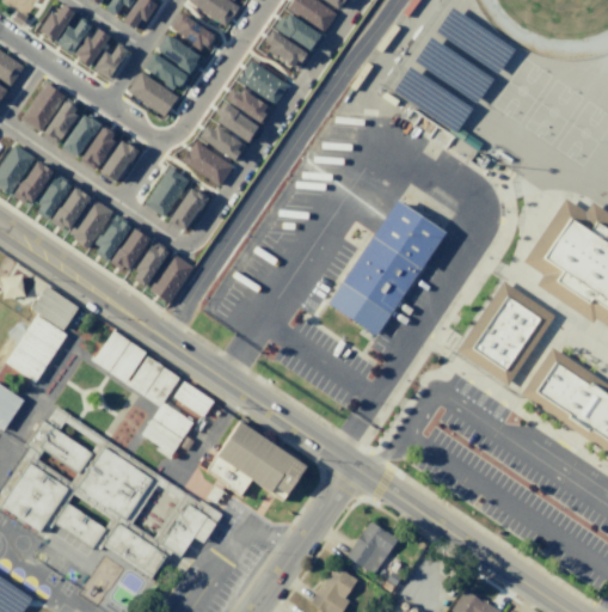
[(129,7),(134,0),(110,0),(106,7),(116,14),(123,4),(129,7)]
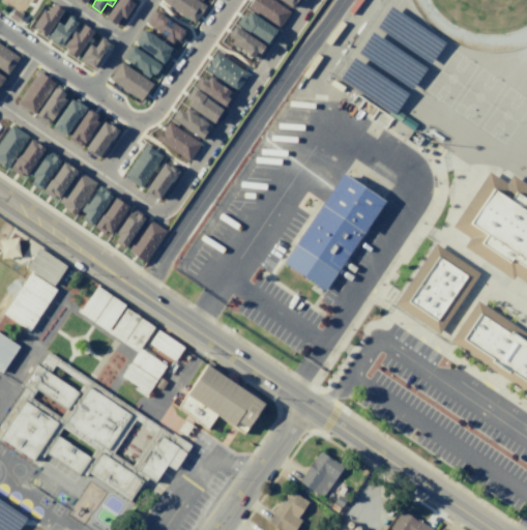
[(117,0),(136,0),(138,1),(126,19),(122,16),(116,25),(107,18),(117,0)]
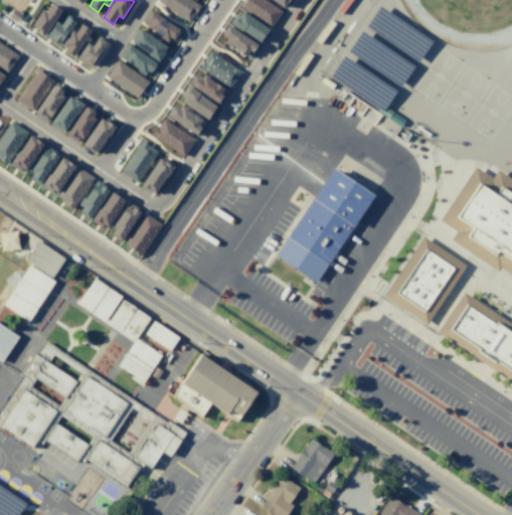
[(190,22),(201,5),(193,0),(160,0),(160,1),(190,22)]
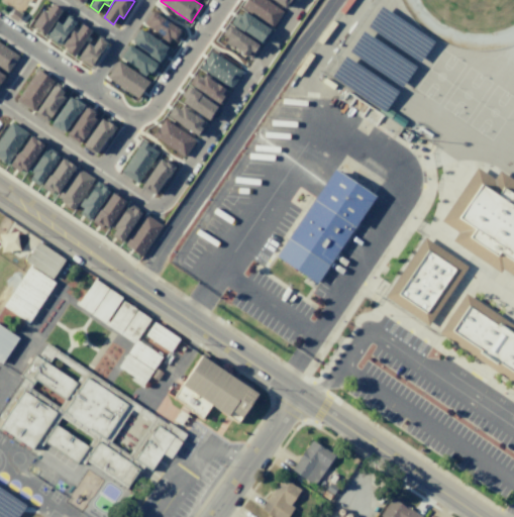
[(244,0),(269,0),(285,11),(274,28),(240,6),(244,0)]
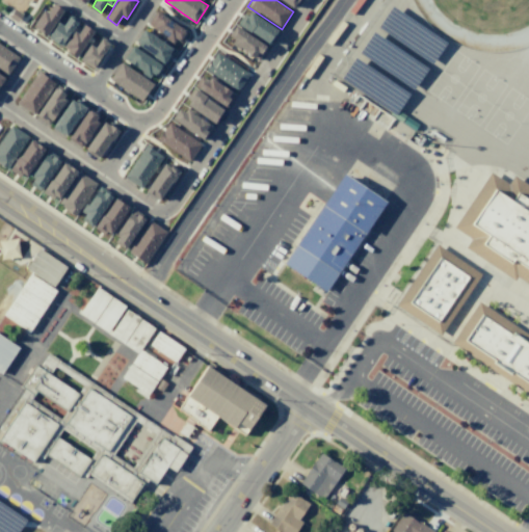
[(299,0),(294,8),(282,0),(299,0)]
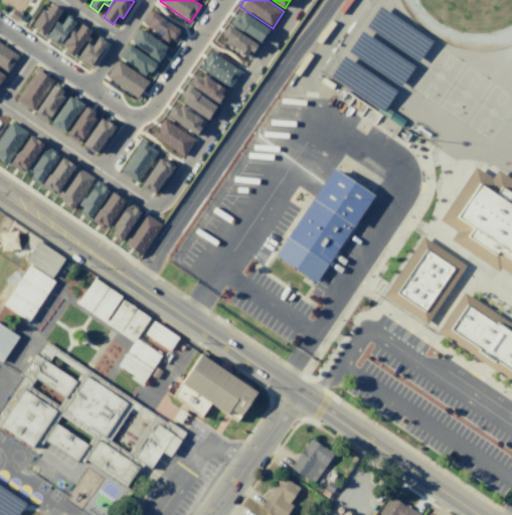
[(53,3),(63,10),(46,35),(37,29),(39,27),(33,23),(43,9),(47,12),(53,3)]
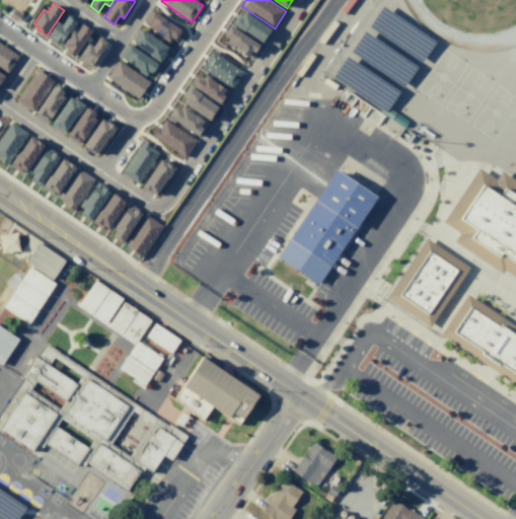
[(370,25),(384,7),(436,43),(422,62),(370,25)]
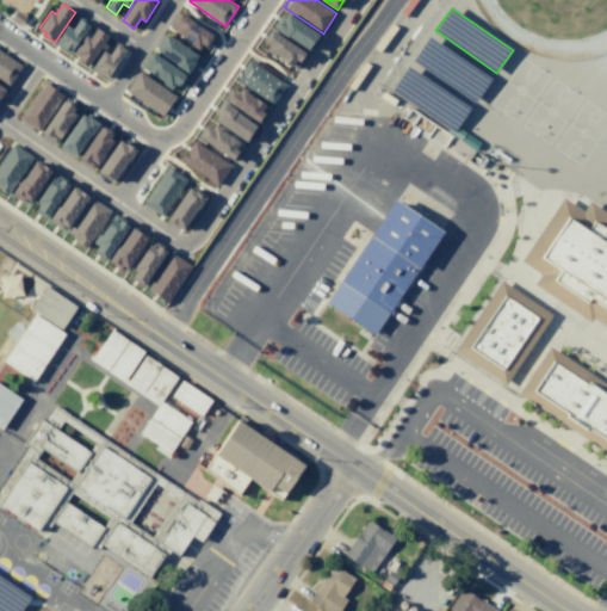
[(12,19),(19,10),(28,17),(22,25),(12,19)]
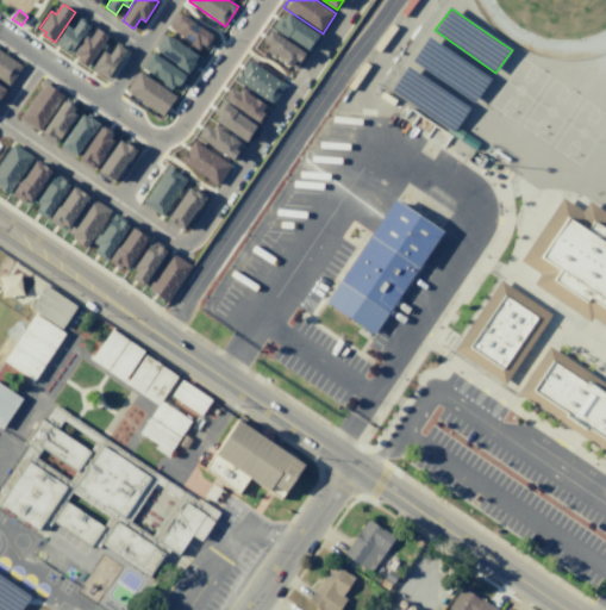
[(210,49),(218,37),(180,11),(168,29),(200,50),(204,44),(210,49)]
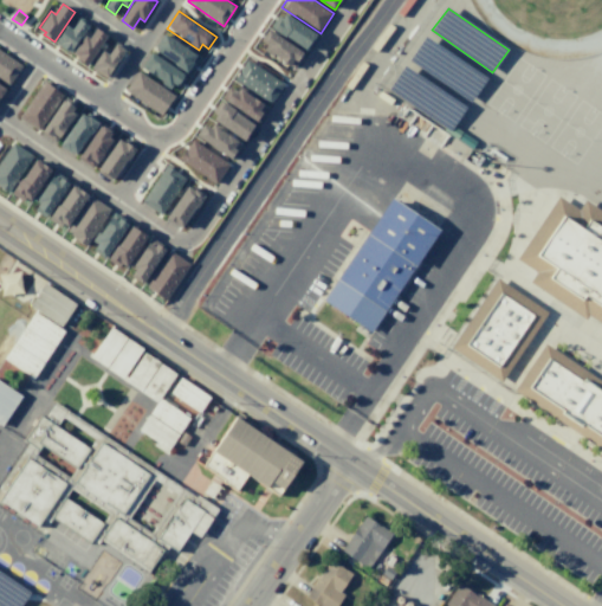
[(287,13),(318,34),(308,51),(274,30),(282,19),(283,19),(287,13)]
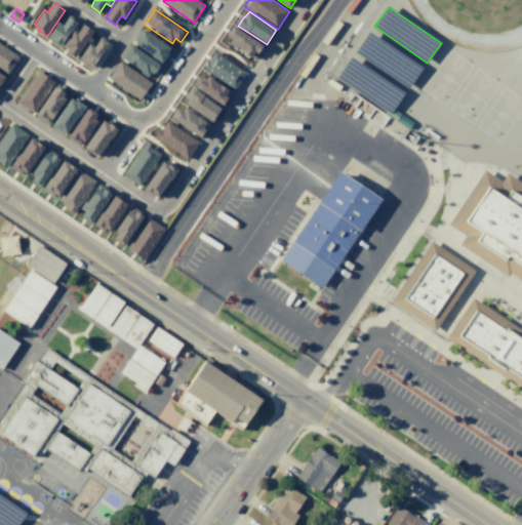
[(71,14),(79,21),(63,46),(48,37),(58,22),(64,25),(71,14)]
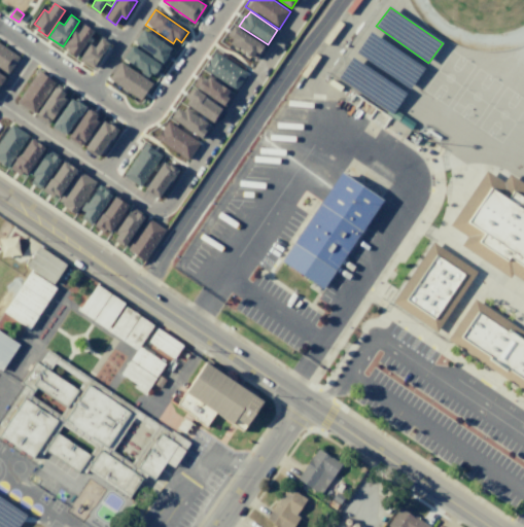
[(77,57),(95,31),(84,25),(79,33),(75,31),(66,45),(70,48),(68,51),(77,57)]
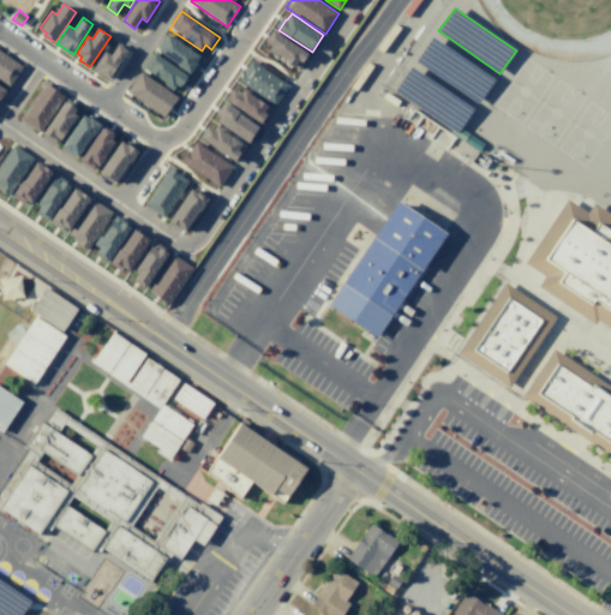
[(274,30),(311,54),(300,70),(280,55),(279,57),(269,51),(273,45),(267,41),(274,30)]
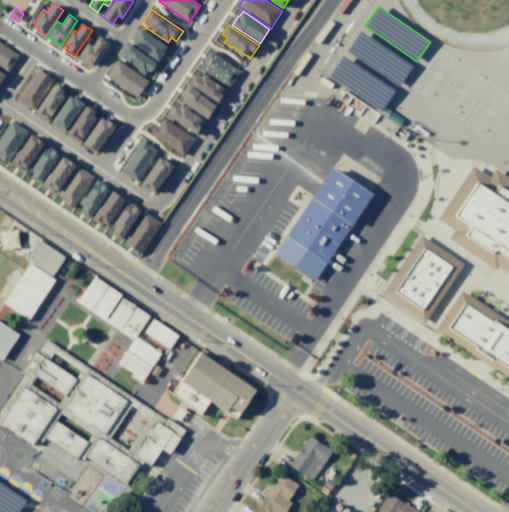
[(161,63),(168,52),(165,50),(167,47),(140,28),(135,36),(136,36),(132,42),(150,54),(149,55),(161,63)]
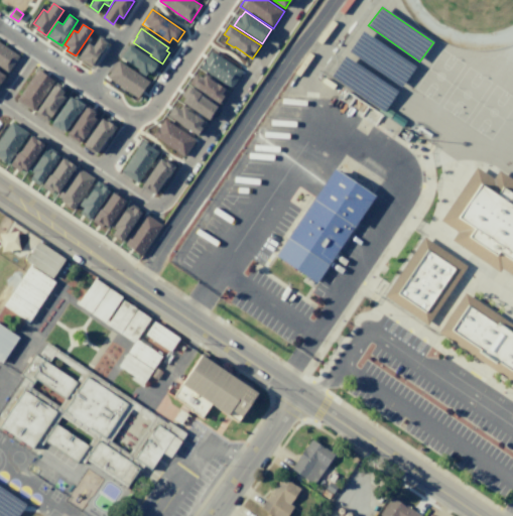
[(348,49),(362,30),(413,67),(399,86),(348,49)]
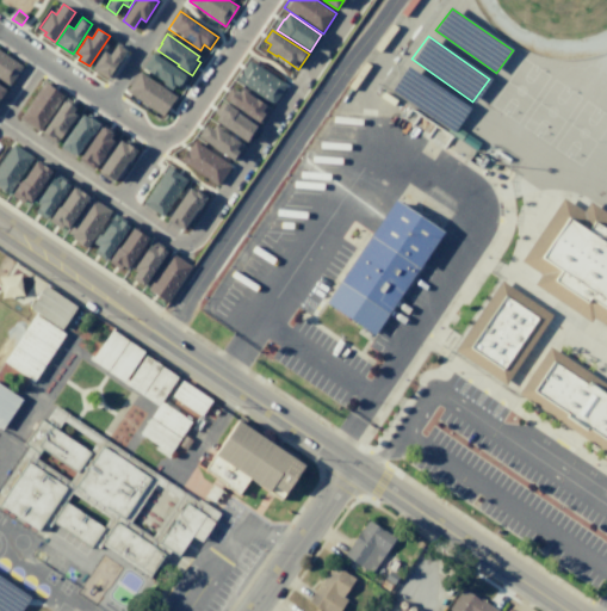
[(119,43),(129,49),(110,79),(93,67),(105,50),(111,54),(119,43)]
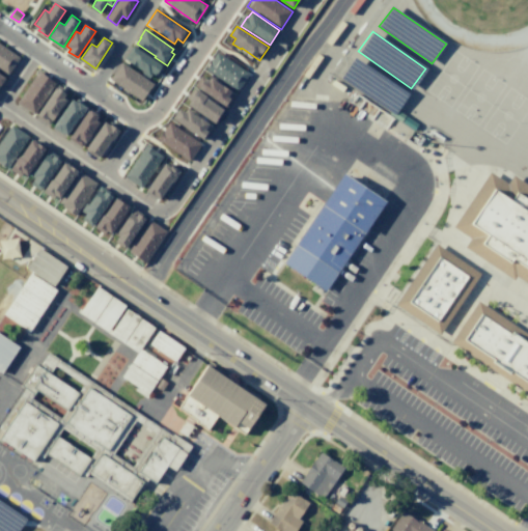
[(0,66),(9,74),(21,57),(0,43),(0,66)]
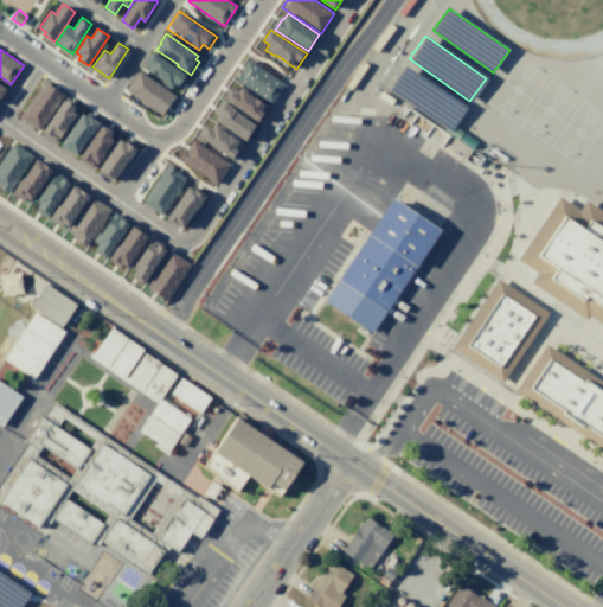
[(181,88),(188,77),(153,52),(142,68),(173,89),(175,84),(181,88)]
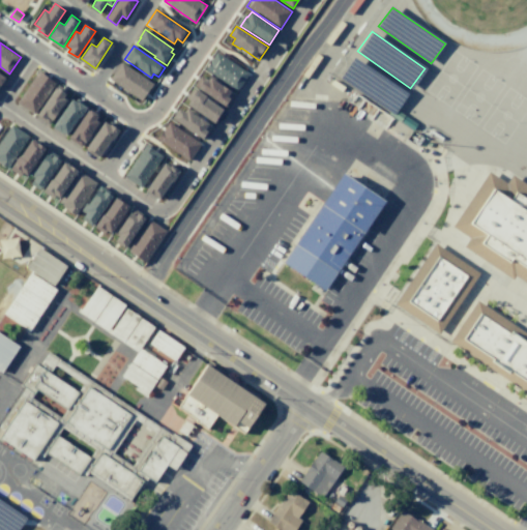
[(217,52),(250,74),(238,91),(206,69),(217,52)]
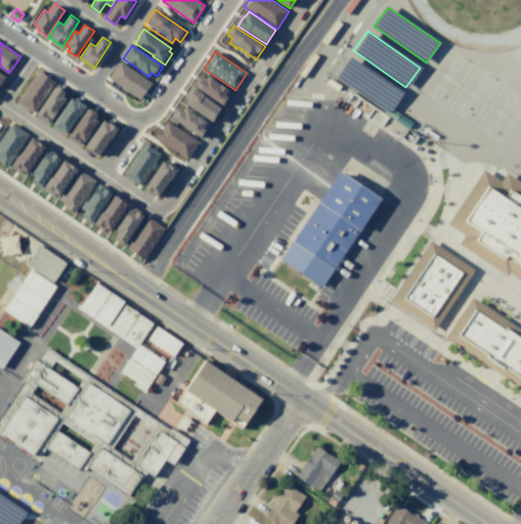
[(337,76),(351,55),(404,93),(390,113),(337,76)]
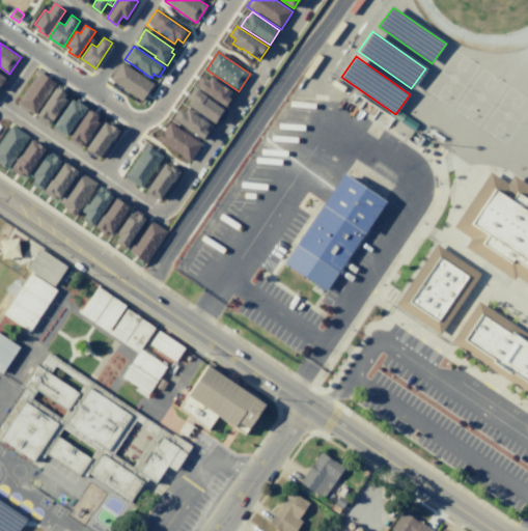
[(122,61),(155,84),(142,101),(111,79),(122,61)]
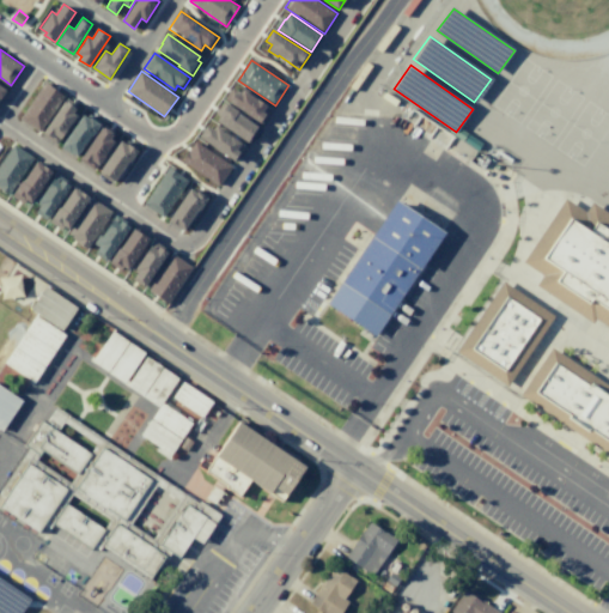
[(65,95),(41,132),(20,119),(46,82),(65,95)]
